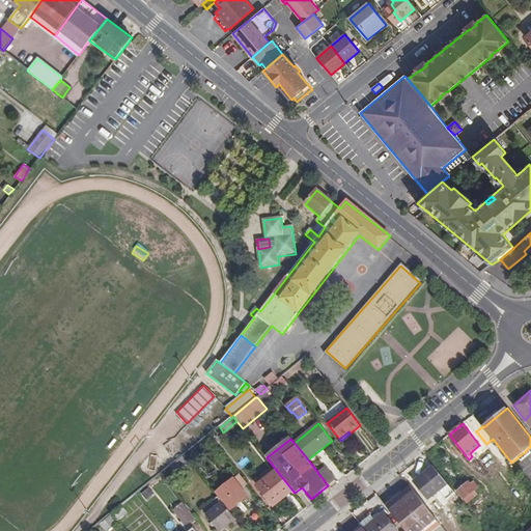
[(525,452),(518,457),(521,462),(528,455),(525,452)]
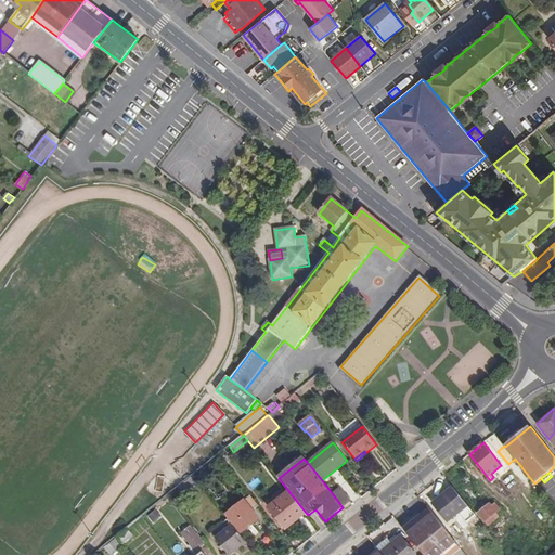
[(191,478),(179,488),(185,494),(197,485),(191,478)]
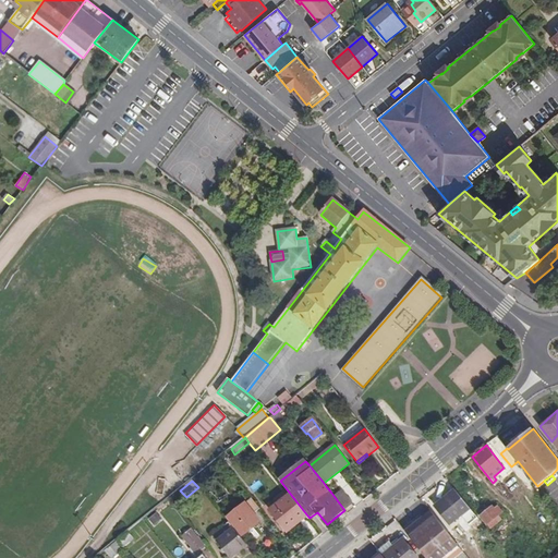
[(450,523),(470,507),(456,488),(435,506),(450,523)]
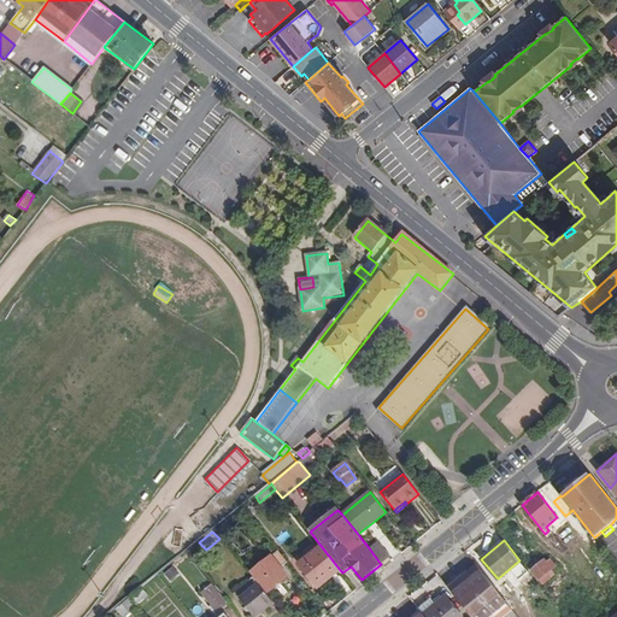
[(370,550),(381,564),(389,557),(377,544),(370,550)]
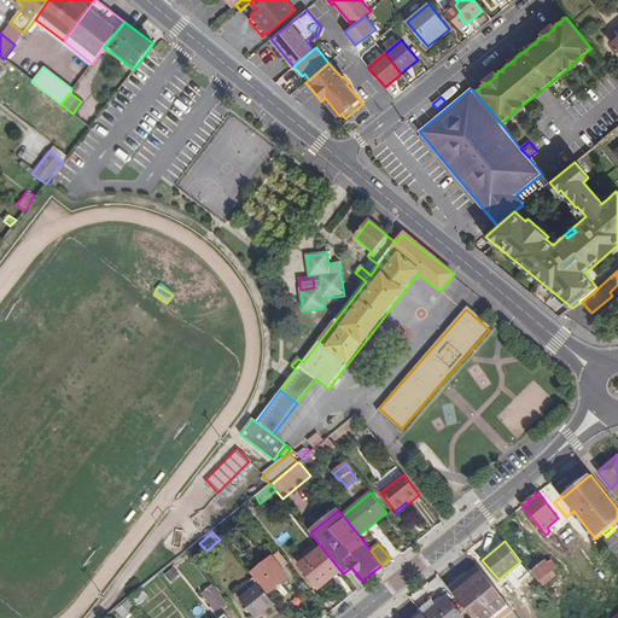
[(319,589),(340,571),(322,548),(301,566),(319,589)]
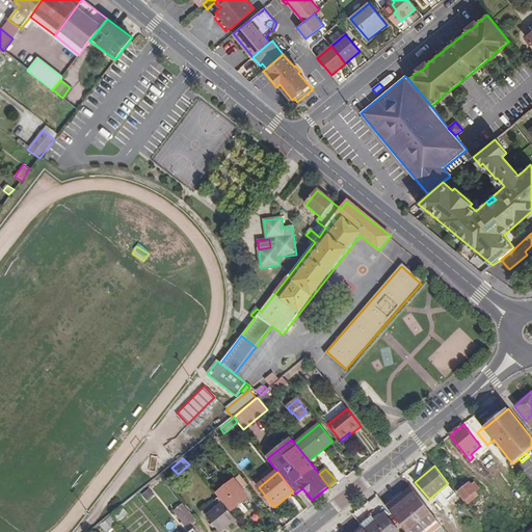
[(243,489),(248,485),(240,475),(216,495),(232,512),(248,498),(243,489)]
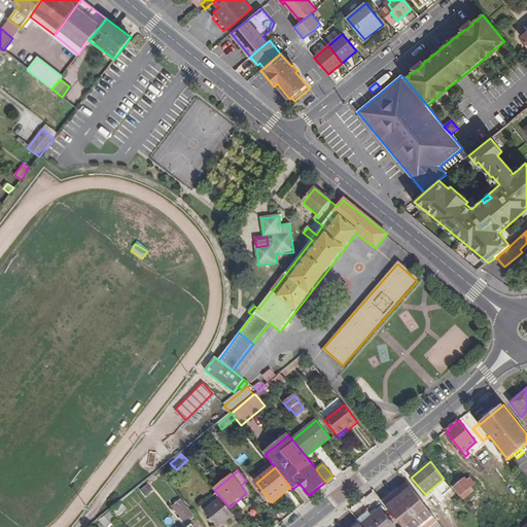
[(467,480),(472,486),(477,483),(471,477),(467,480)]
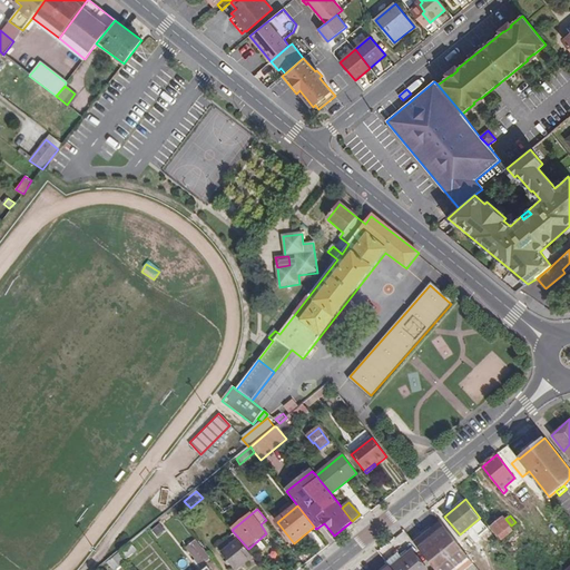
[(507,529),(511,526),(505,519),(504,517),(492,526),(502,539),(510,532),(507,529)]
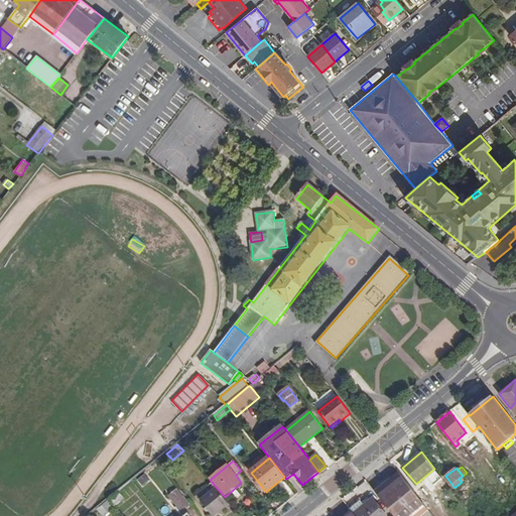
[(422,515),(428,510),(396,469),(388,475),(422,515)]
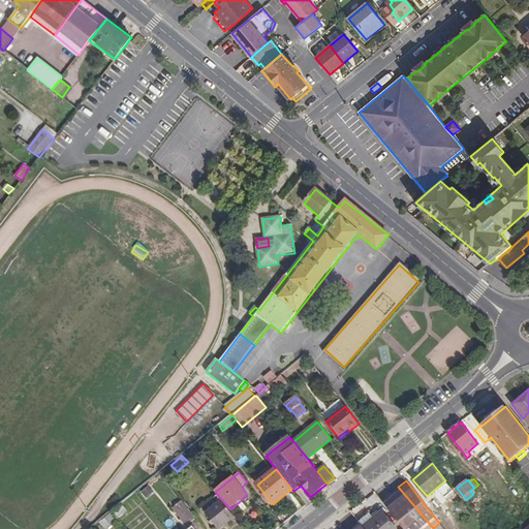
[(381,499),(405,528),(431,528),(433,528),(398,487),(381,499)]
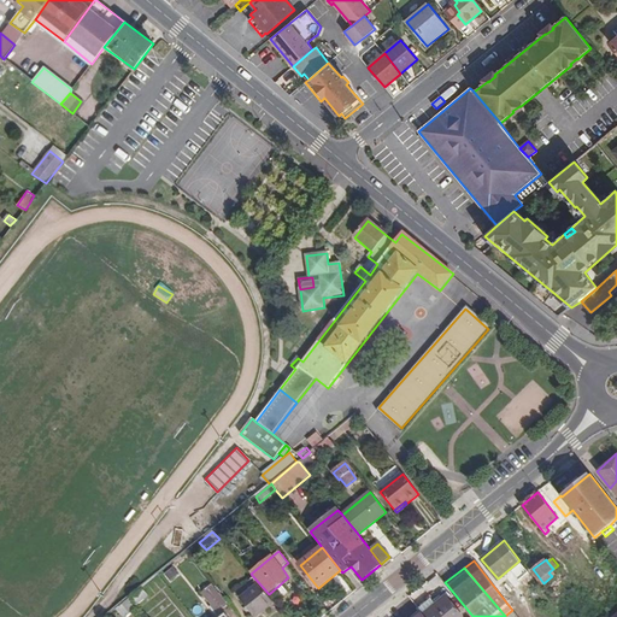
[(176,575),(172,569),(165,575),(170,580),(176,575)]
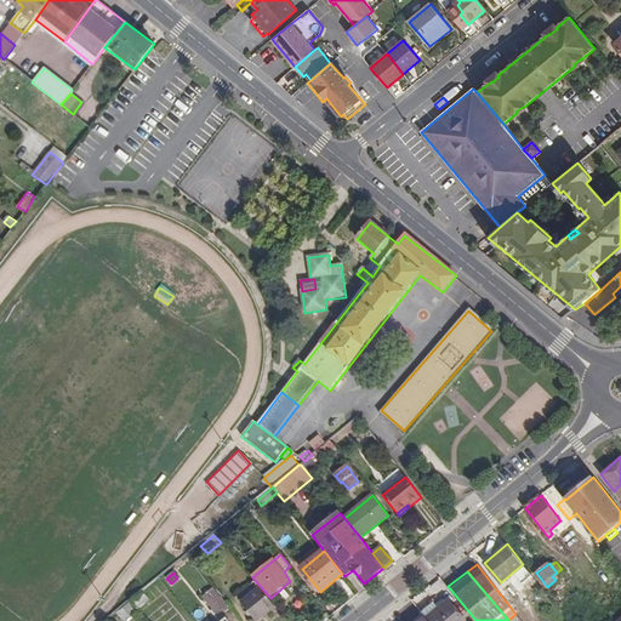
[(254,620),(257,620),(275,607),(255,582),(241,592),(246,599),(240,604),(254,620)]
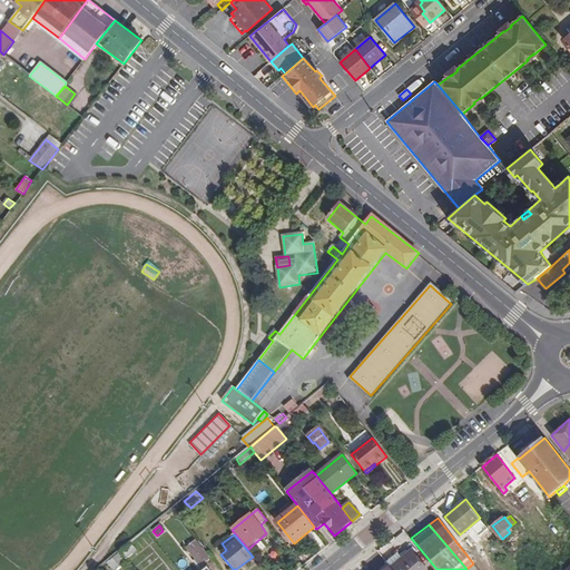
[(209,560),(195,541),(187,548),(202,566),(209,560)]
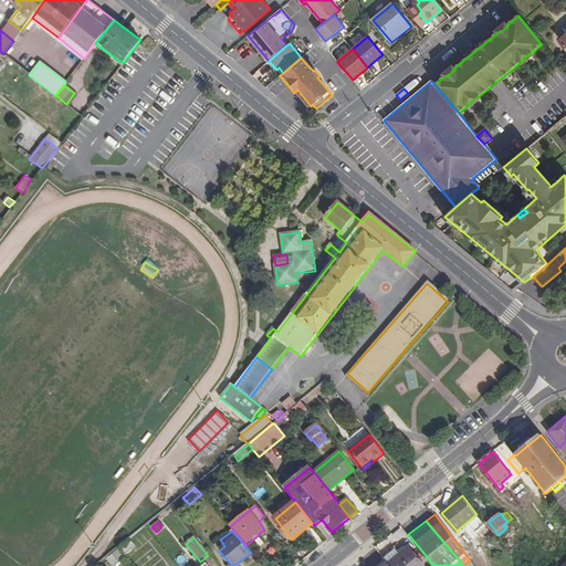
[(126,556),(126,557),(135,549),(128,542),(119,548),(126,556)]
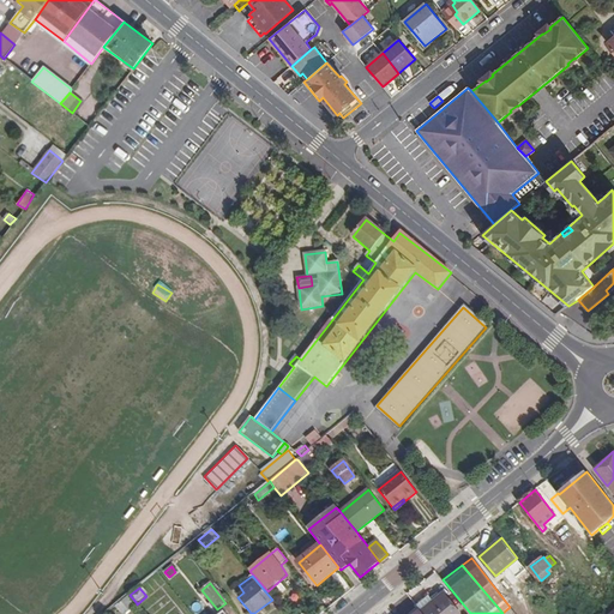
[(461,613),(445,594),(422,612),(423,613),(461,613)]
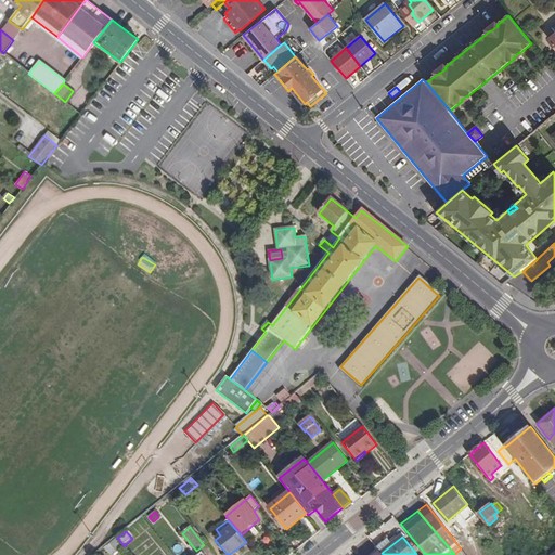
[(111,554),(112,554),(124,545),(117,538),(104,547),(111,554)]
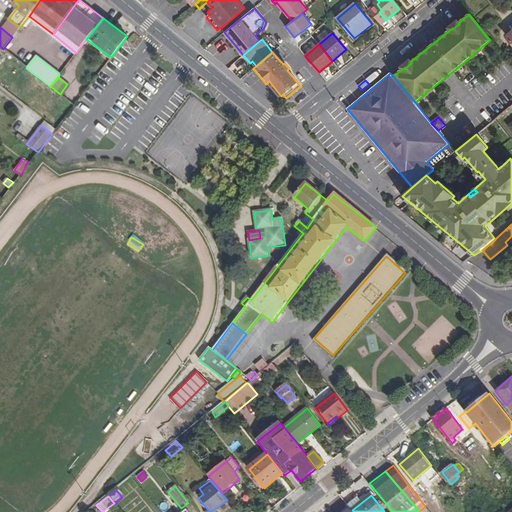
[(503,506),(508,511),(511,508),(507,502),(503,506)]
